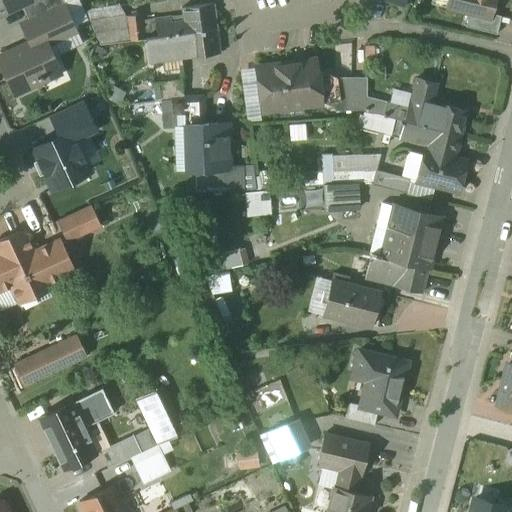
[(0,0),(0,15),(22,5),(32,0),(0,0)]
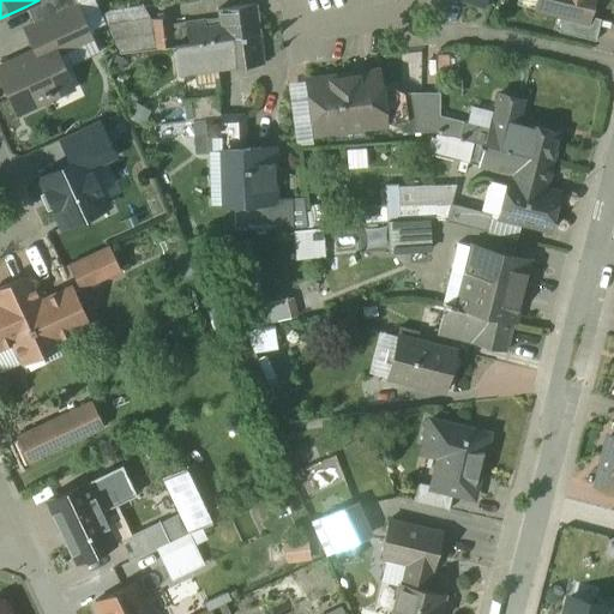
[(76,0),(38,0),(26,6),(35,25),(78,5),(76,0)]
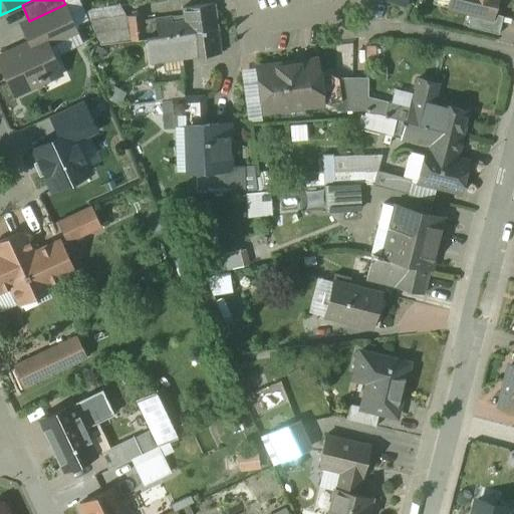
[(449,0),(448,9),(493,19),(497,0),(449,0)]
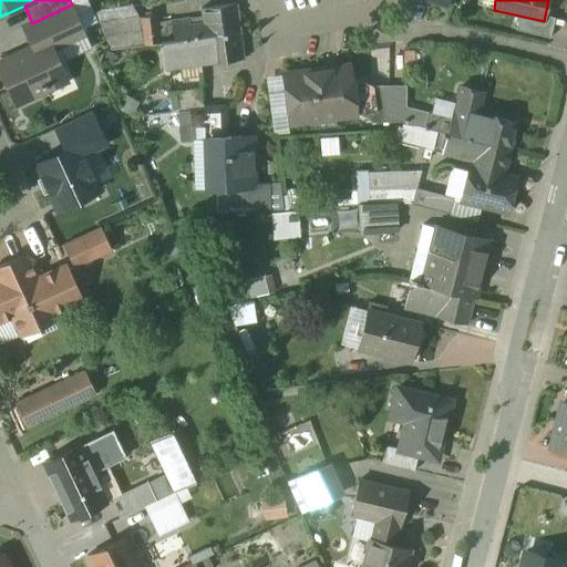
[(32,23),(24,28),(34,48),(49,41),(53,52),(61,49),(59,44),(84,32),(72,4),(32,23)]
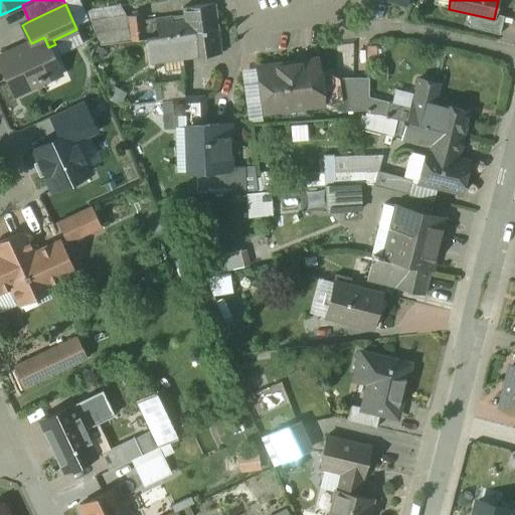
[(214,5),(184,9),(186,21),(173,23),(174,35),(217,29),(214,5)]
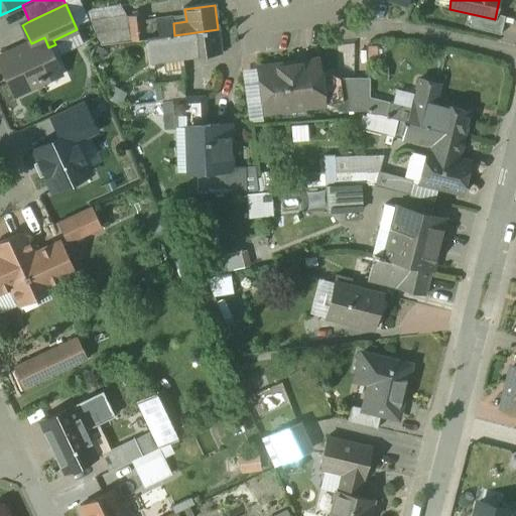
[(143,15),(127,17),(129,28),(131,41),(145,39),(158,37),(156,20),(144,22),(143,15)]
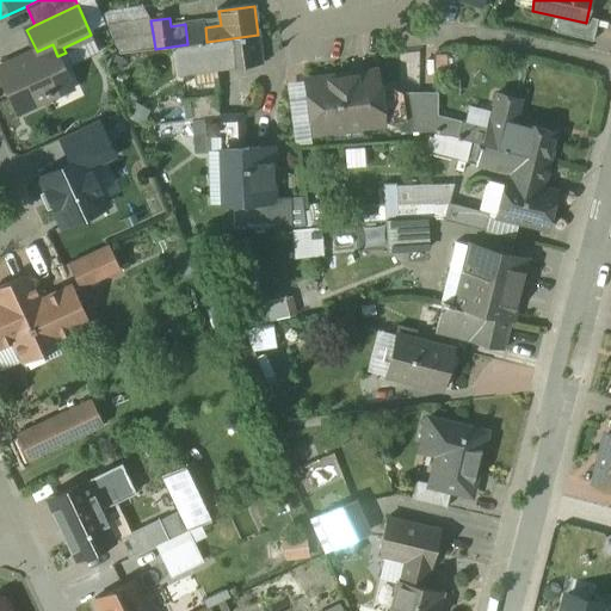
[(204,22),(185,24),(187,44),(207,42),(205,28),(204,22)]
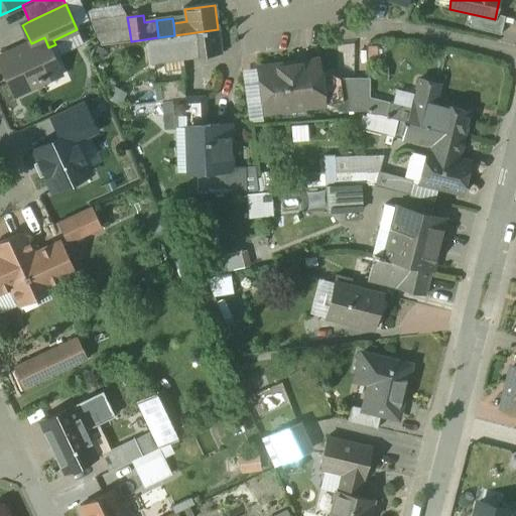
[(129,28),(121,29),(123,42),(131,41),(129,28)]
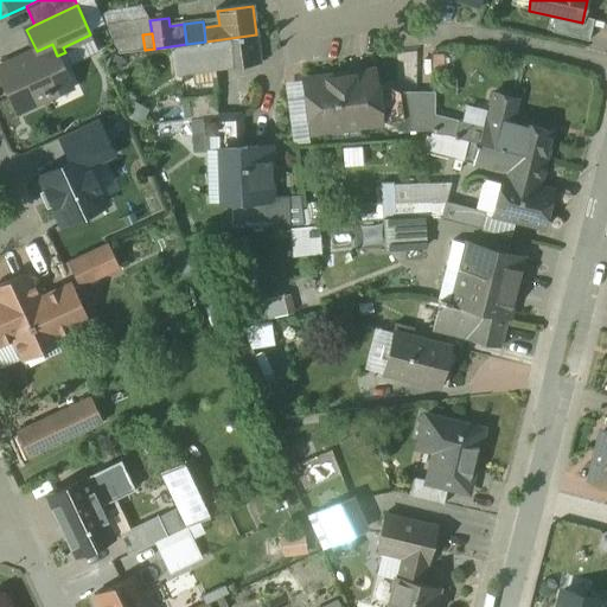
[(186,44),(171,46),(176,75),(193,72),(192,66),(223,63),(224,68),(261,63),(256,34),(205,42),(186,44)]
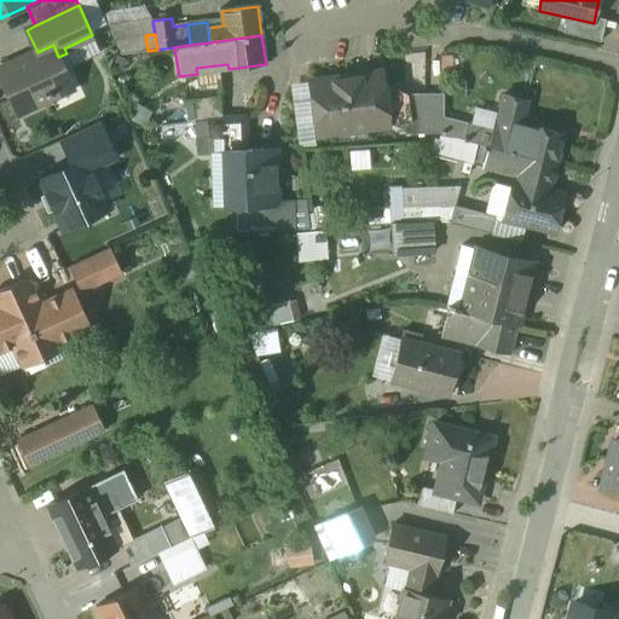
[(38,52),(0,69),(0,75),(18,114),(48,100),(48,102),(55,99),(52,93),(70,85),(58,57),(53,45),(38,52)]
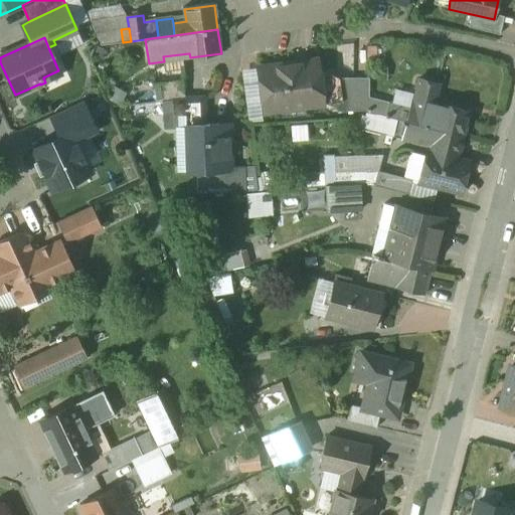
[(318,60),(258,68),(264,109),(305,104),(305,108),(324,106),(318,60)]
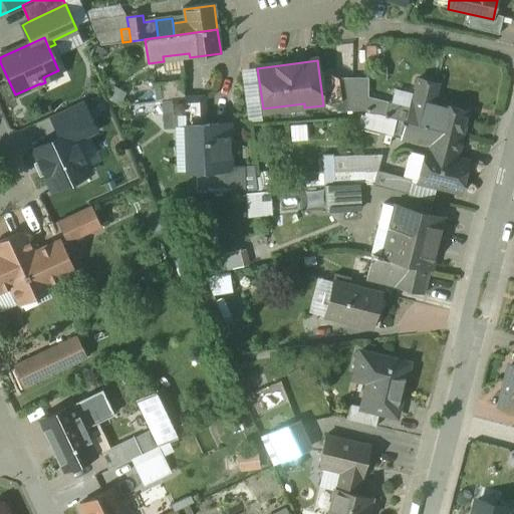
[(353,78),(337,78),(337,111),(352,111),(353,78)]
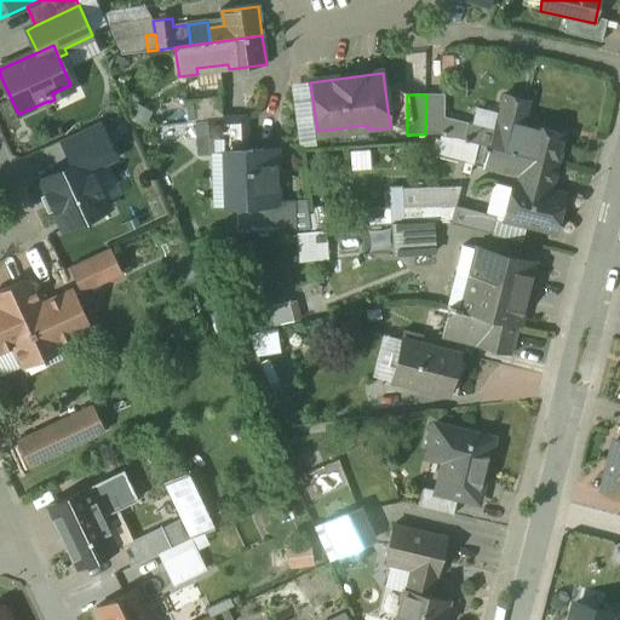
[(445,96),(426,95),(425,135),(445,135),(446,135),(446,132),(445,132),(445,118),(445,96)]
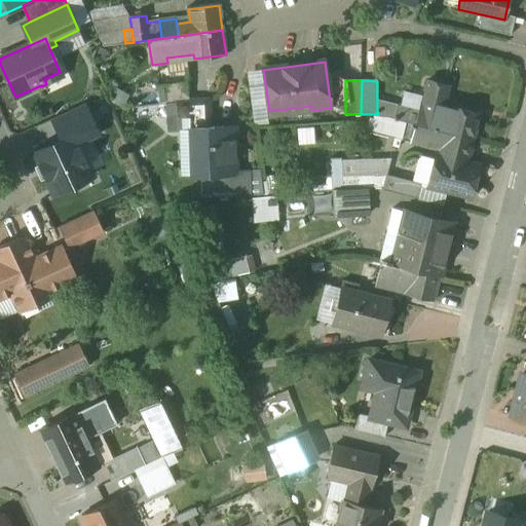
[(187,82),(156,86),(159,105),(175,103),(175,102),(189,102),(187,82)]
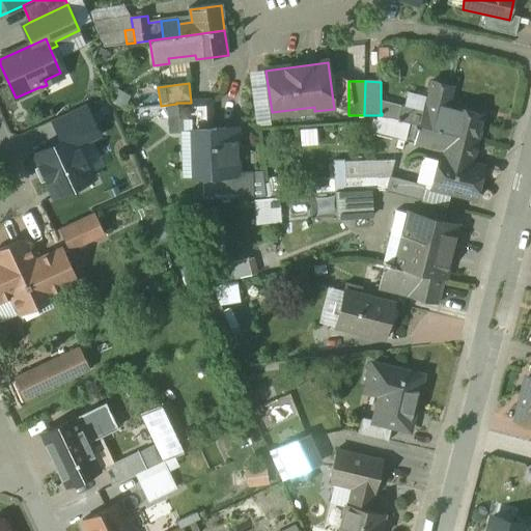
[(454,88),(431,83),(426,103),(425,103),(423,112),(401,106),(401,107),(381,101),(381,113),(382,113),(382,115),(381,115),(381,117),(398,119),(398,121),(402,122),(419,127),(479,141),(484,117),(454,109),(454,110),(449,109),(454,88)]
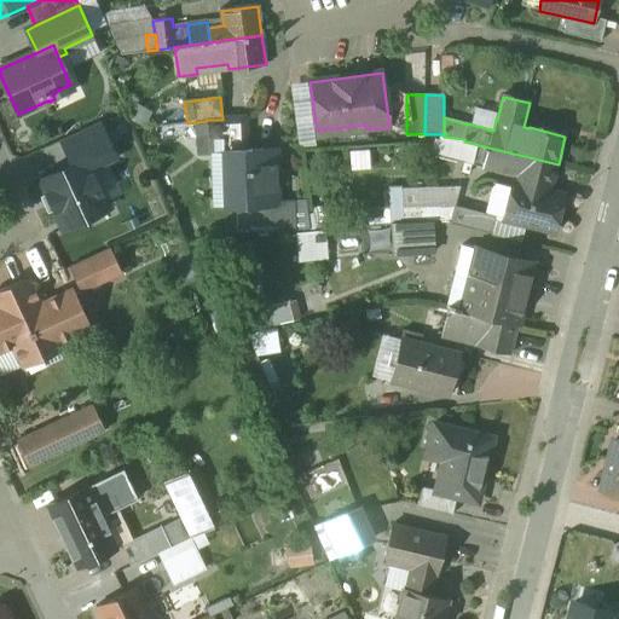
[(223,120),(206,120),(206,121),(207,140),(246,139),(244,119),(223,120)]
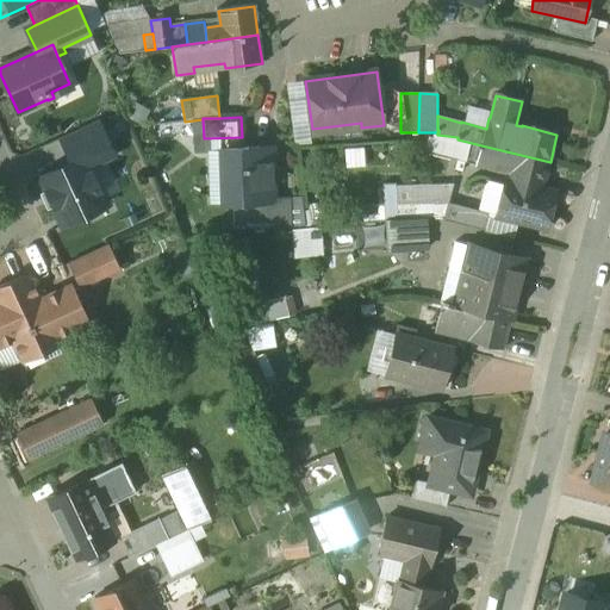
[(26,154),(60,230),(111,207),(93,167),(117,156),(101,122),(26,154)]
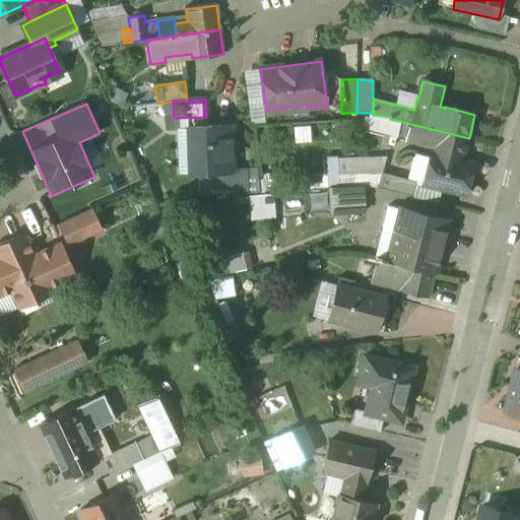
[(174,118),(169,118),(169,129),(188,128),(188,127),(206,127),(206,117),(174,118)]
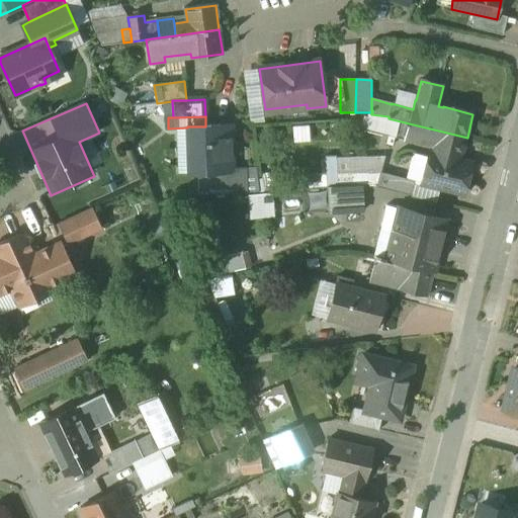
[(409,123),(393,119),(389,137),(405,141),(409,123)]
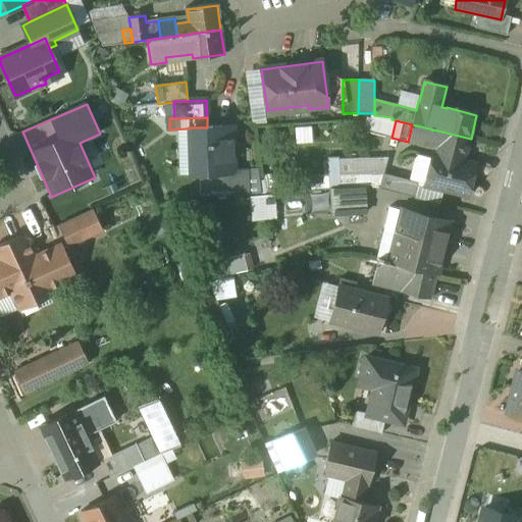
[(471,139),(412,124),(408,142),(436,149),(434,155),(433,155),(425,185),(467,196),(475,165),(465,163),(471,139)]
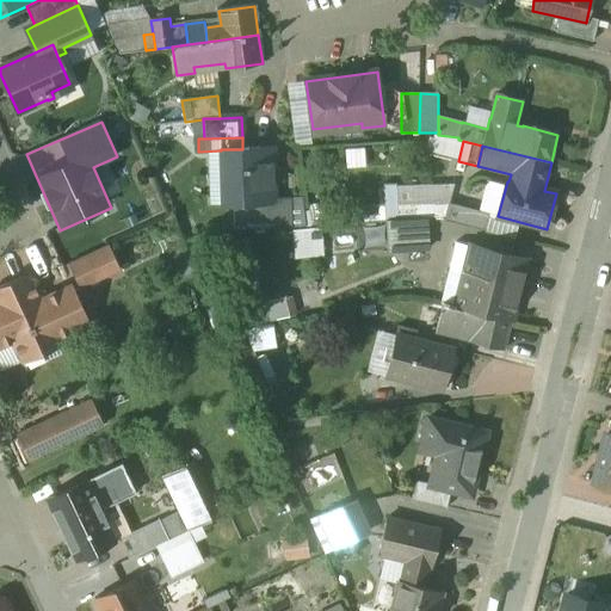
[(242,149),(221,149),(221,150),(221,152),(226,152),(228,203),(223,203),(223,204),(233,204),(275,203),(275,201),(272,201),(271,170),(273,170),(273,148),(242,149)]
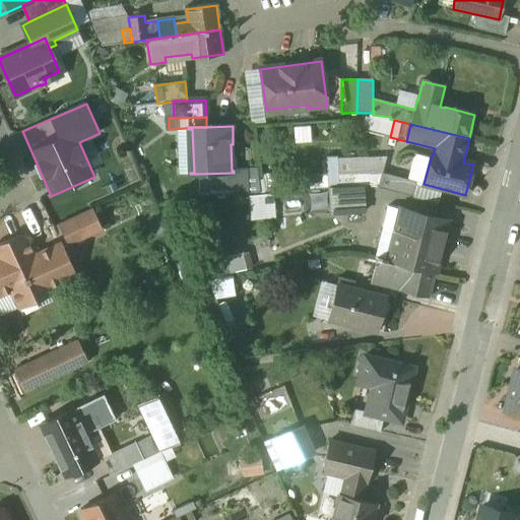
[(234,173),(198,174),(199,194),(246,192),(245,171),(234,171),(234,173)]
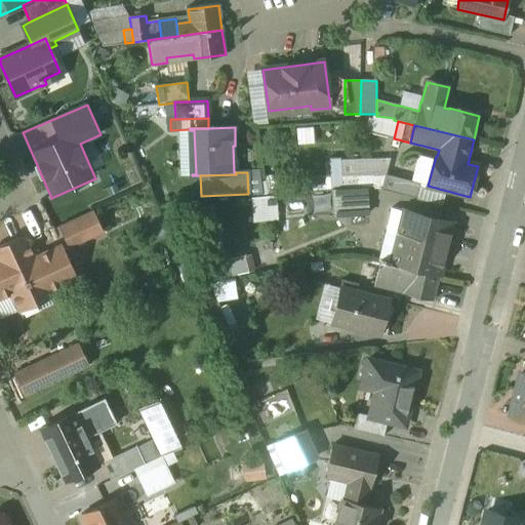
[(421,184),(387,175),(382,190),(418,199),(421,184)]
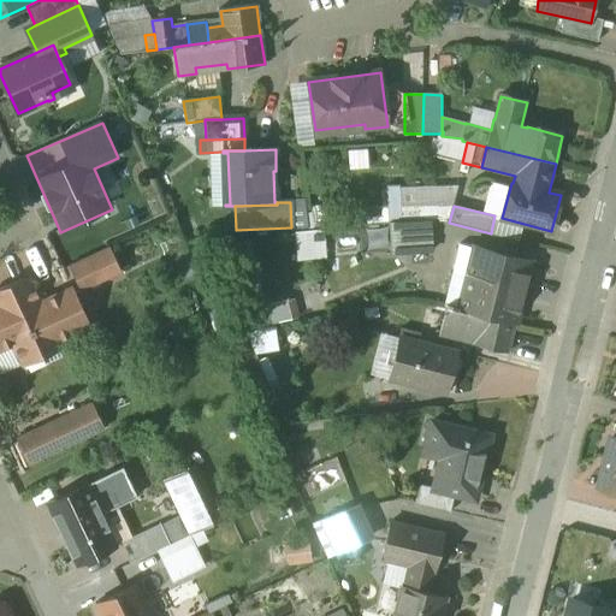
[(432,220),(389,223),(391,253),(434,250),(432,220)]
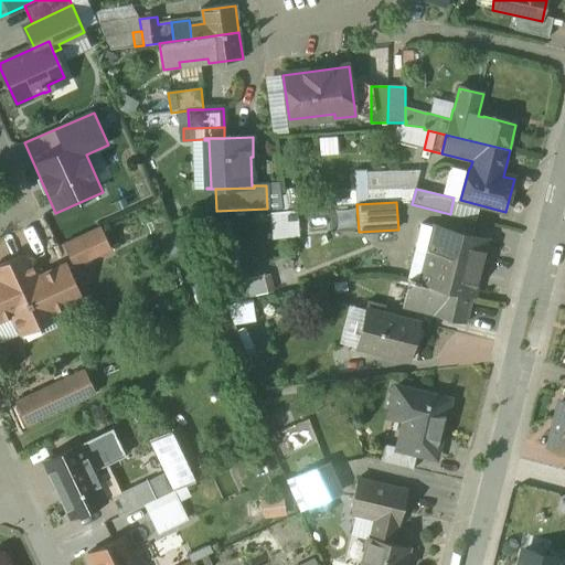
[(297,210),(270,212),(272,238),(298,236),(297,210)]
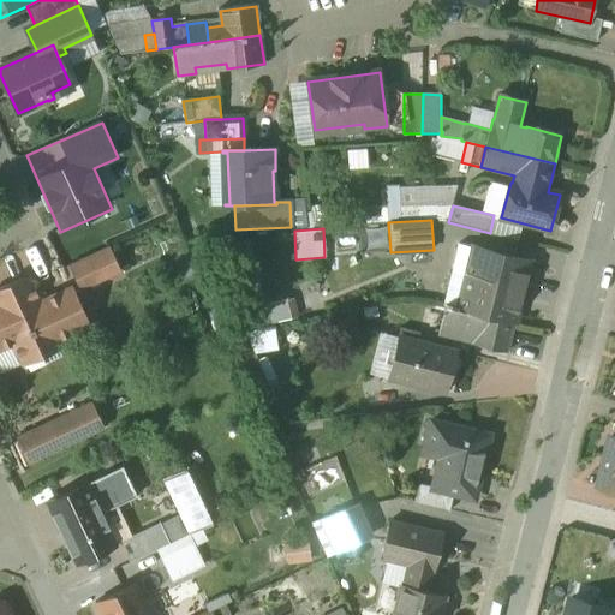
[(243,303),(260,300),(249,242),(233,244),(243,303)]
